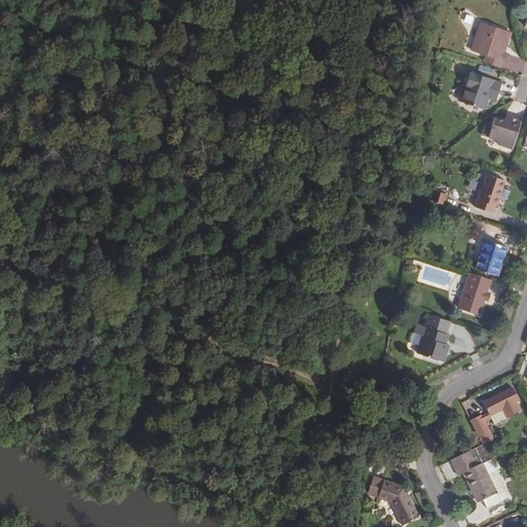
[(504,51),(511,32),(481,23),(471,51),(485,56),(502,62),(504,63),(507,53),(504,51)]
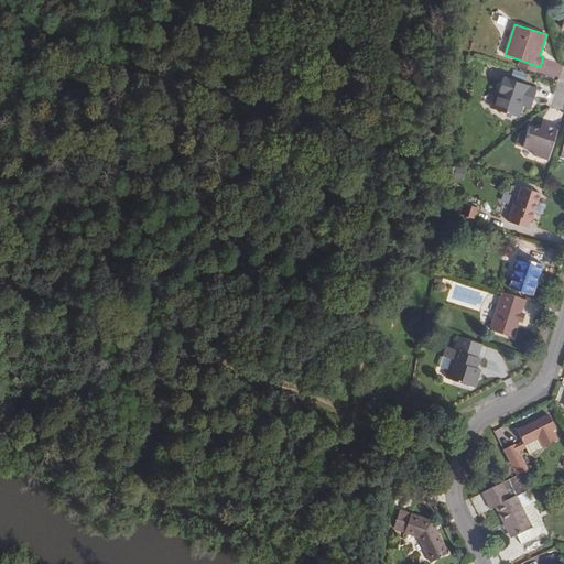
[(517,67),(535,73),(538,66),(519,60),(517,67)]
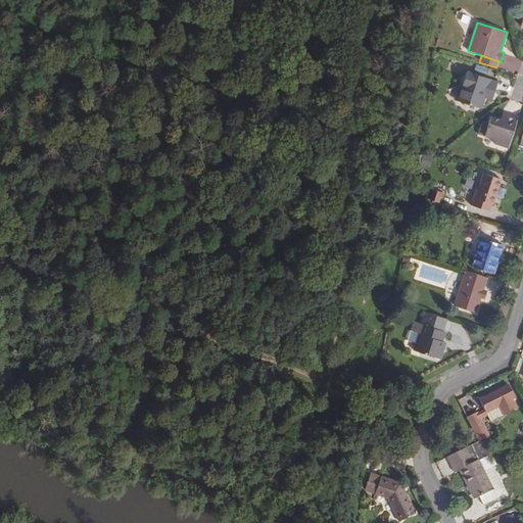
[(492,97),(497,82),(466,72),(462,85),(457,101),(481,109),(484,98),(485,95),(492,97)]
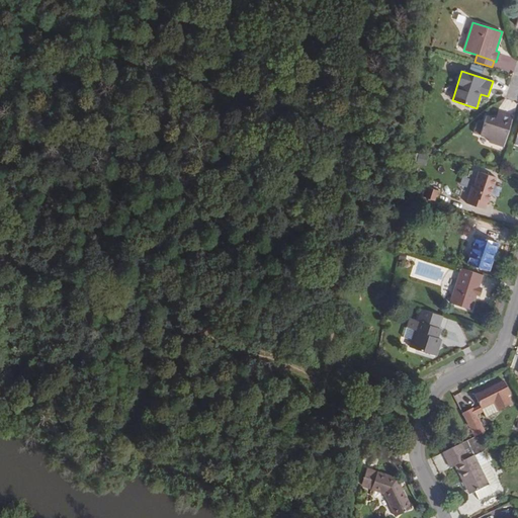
[(503,146),(513,117),(501,113),(499,119),(496,118),(487,115),(480,135),(490,138),(489,142),(503,146)]
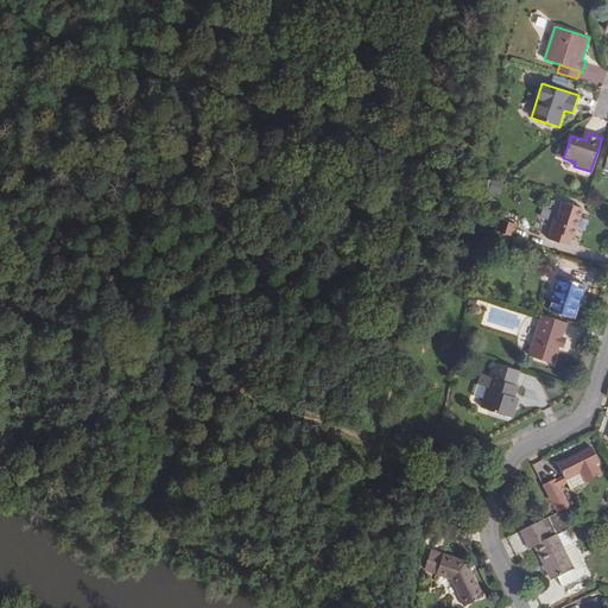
[(567,144),(561,141),(555,156),(562,158),(567,144)]
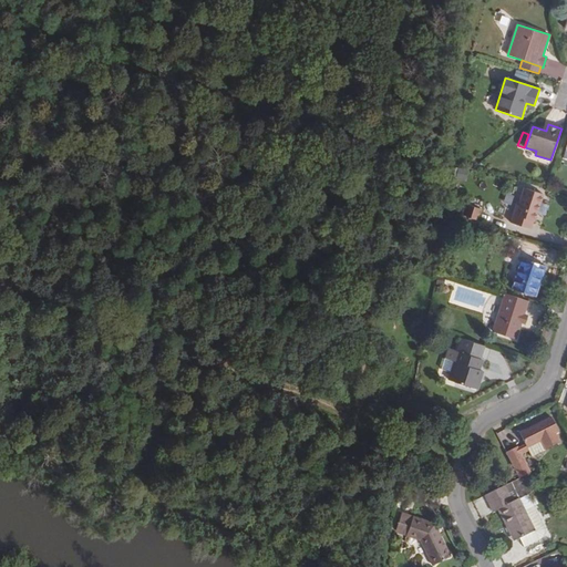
[(533,222),(543,195),(524,188),(518,204),(517,204),(511,223),(529,229),(533,223),(533,222)]
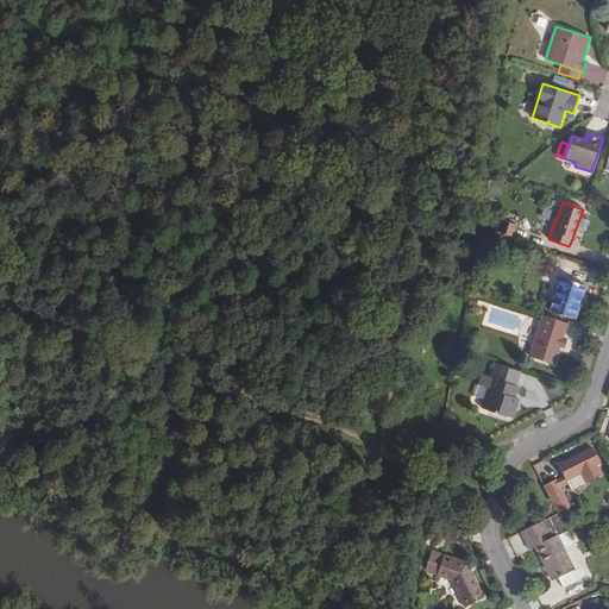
[(513,237),(516,225),(502,220),(497,232),(513,237)]
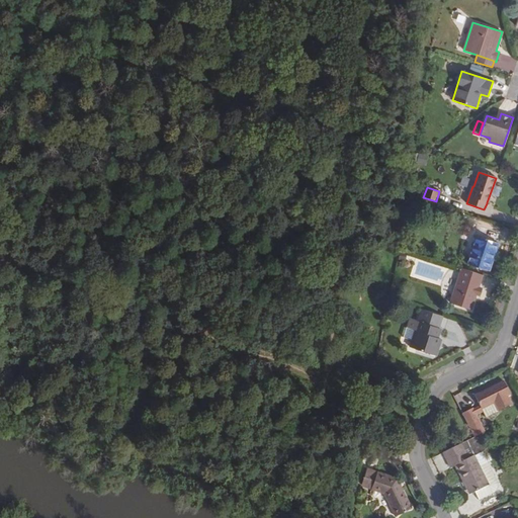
[(500,228),(478,221),(477,226),(498,233),(500,228)]
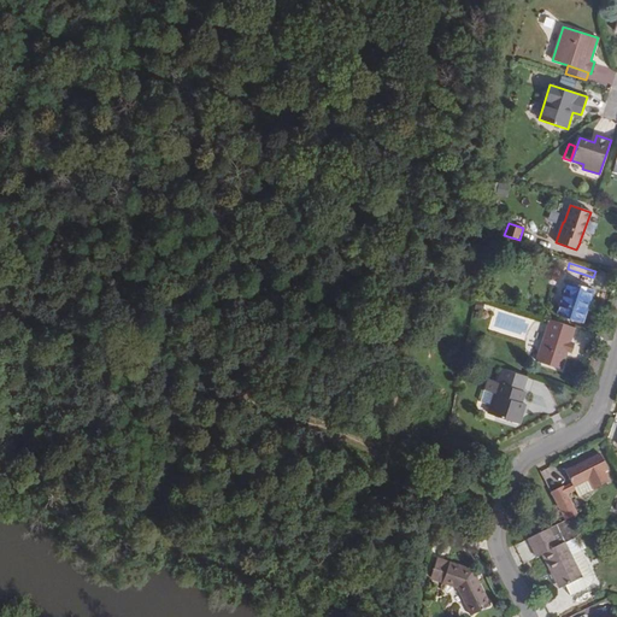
[(589,289),(593,277),(568,269),(564,281),(568,282),(557,315),(582,323),(593,291),(589,289)]
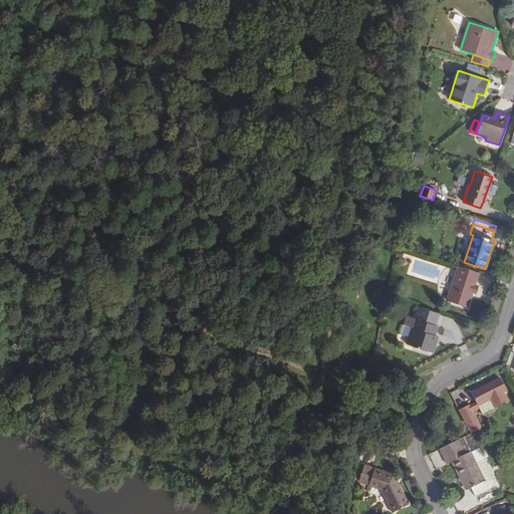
[(467,307),(479,273),(458,266),(448,300),(467,307)]
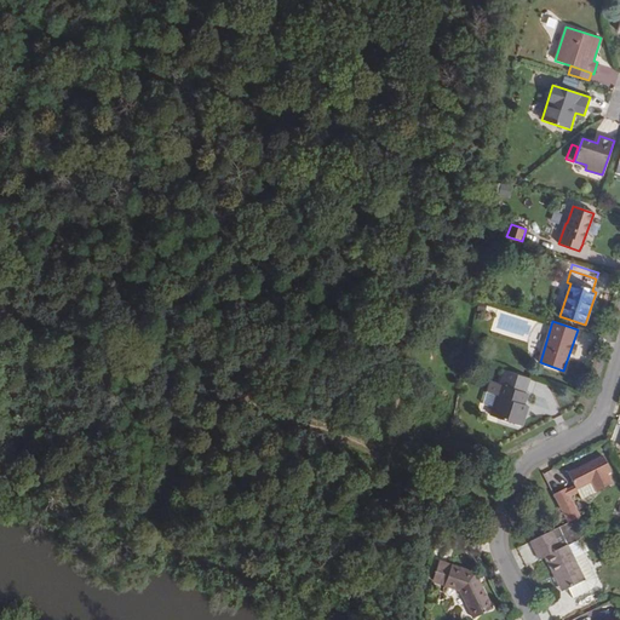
[(524,391),(529,378),(505,371),(491,415),(521,426),(528,403),(524,402),(528,392),(524,391)]
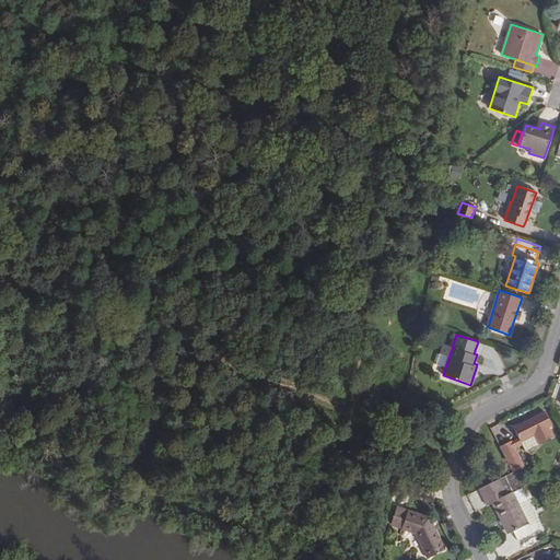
[(511,442),(512,445),(512,446),(533,436),(537,445),(553,438),(549,429),(551,427),(545,412),(512,429),(517,439),(511,442)]
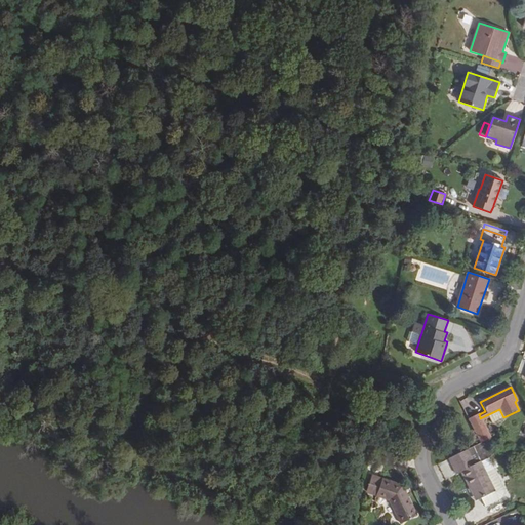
[(469,419),(471,422),(480,417),(479,414),(469,419)]
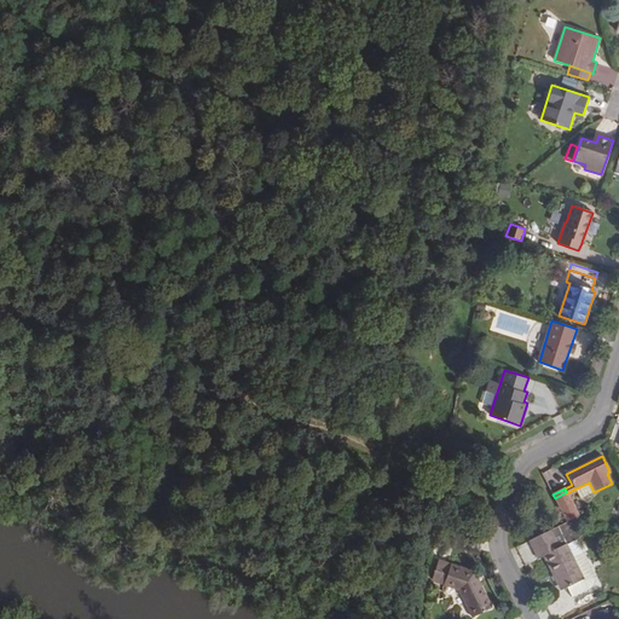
[(555,498),(567,522),(572,520),(578,516),(566,493),(566,492),(555,498)]
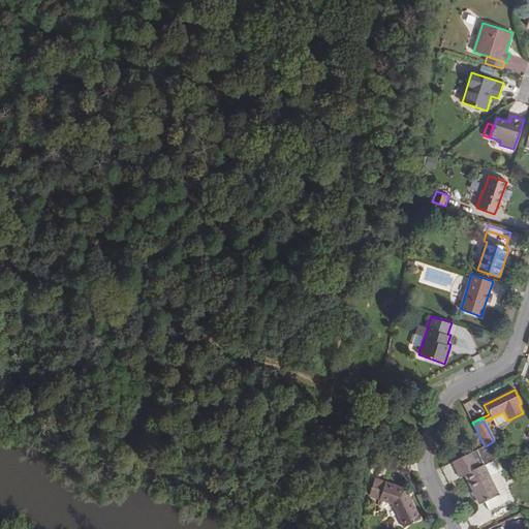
[(489,444),(485,446),(470,454),(474,462),(484,457),(484,458),(493,454),(489,444)]
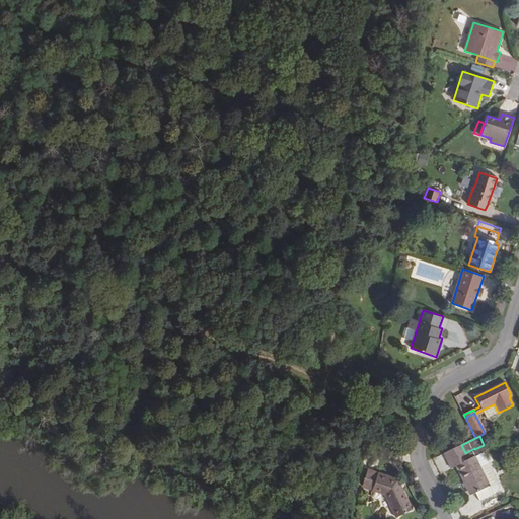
[(465,453),(461,445),(443,454),(451,469),(456,467),(470,496),(490,487),(474,456),(468,459),(465,453)]
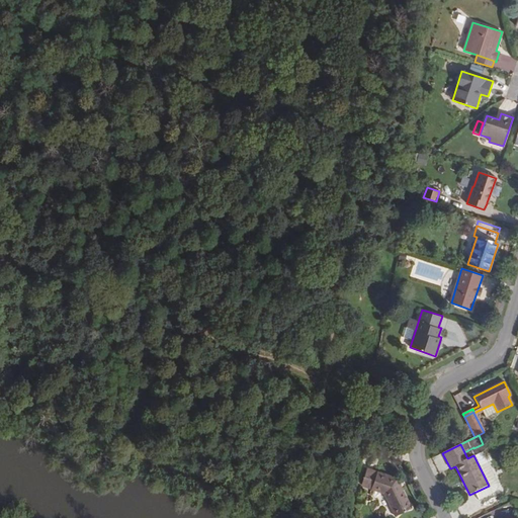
[(397,479),(367,468),(361,485),(385,493),(397,516),(412,508),(397,479)]
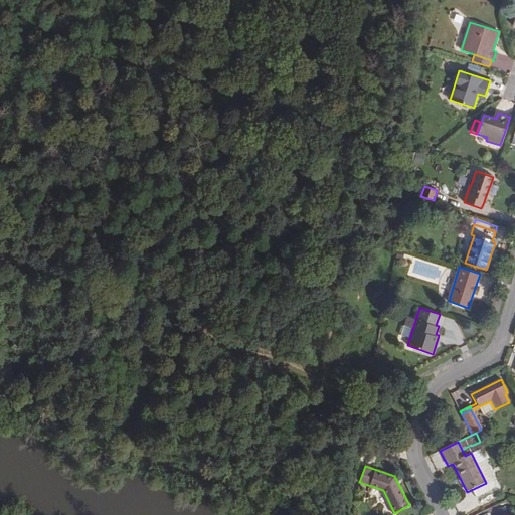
[(473,500),(490,492),(486,483),(469,491),(473,500)]
